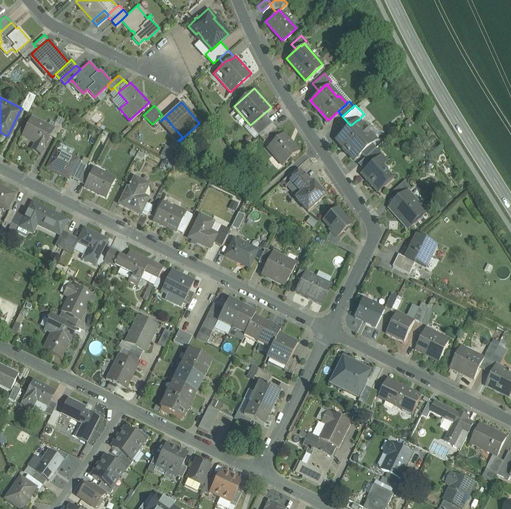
[(263,114),(250,125),(257,133),(270,122),(263,114)]
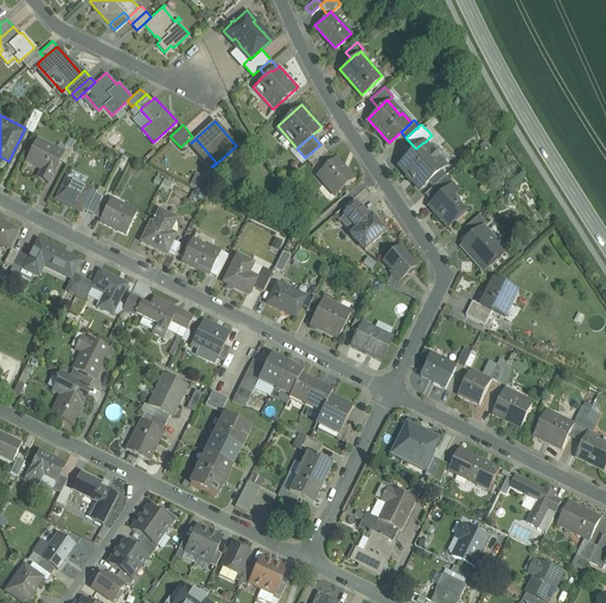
[(68,136),(64,143),(71,147),(75,140),(68,136)]
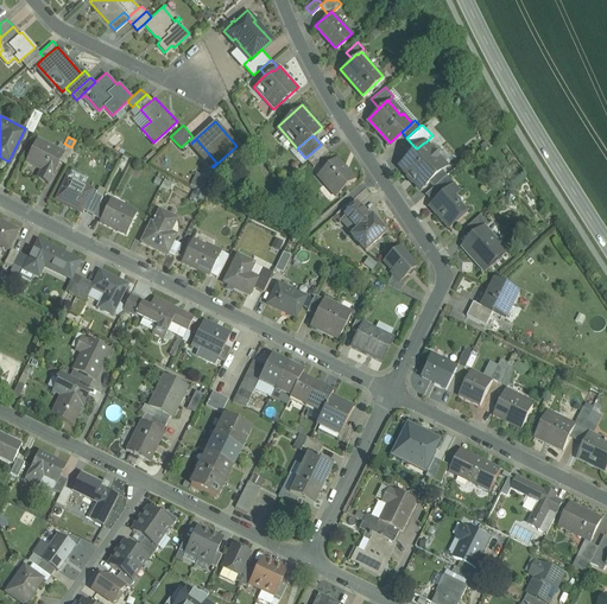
[(56,146),(37,138),(26,159),(42,166),(37,176),(48,180),(58,159),(63,150),(62,150),(56,146)]
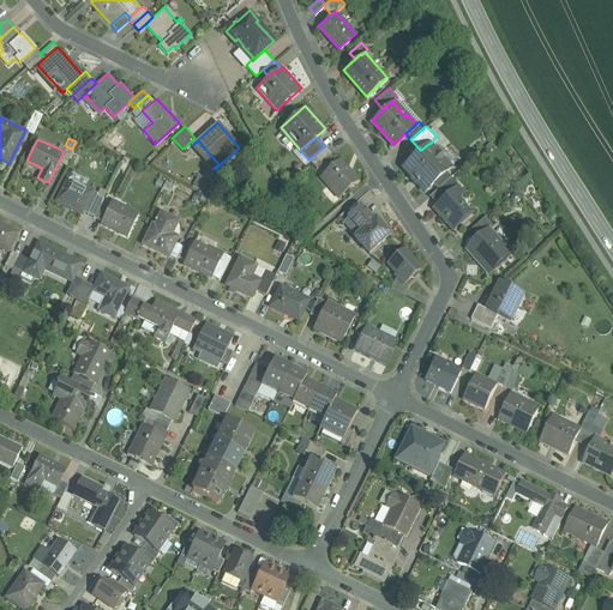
[(430,144),(428,144),(421,150),(420,150),(402,165),(424,189),(432,181),(445,169),(449,165),(438,153),(433,158),(432,156),(437,152),(430,144)]
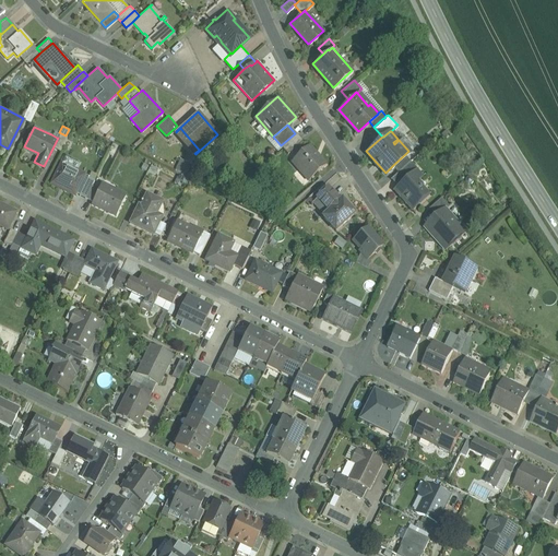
[(59,132),(57,138),(58,138),(54,146),(59,149),(66,135),(59,132)]
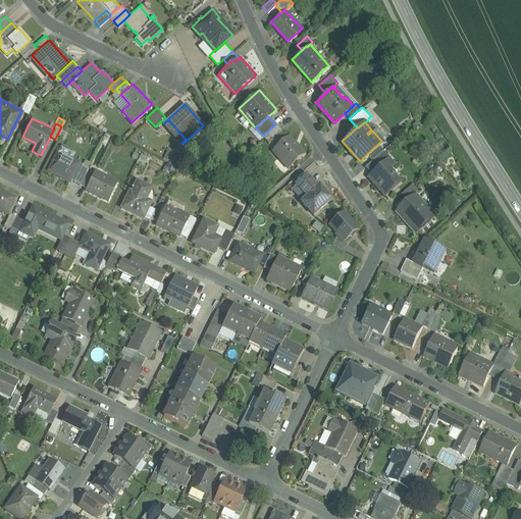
[(275,124),(262,136),(268,142),(280,131),(275,124)]
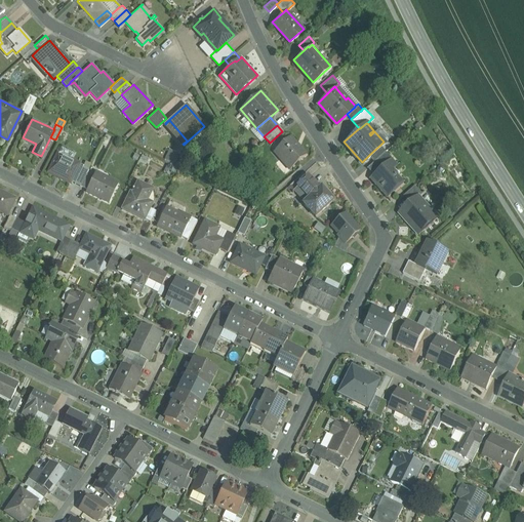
[(299,147),(290,135),(274,151),(289,167),(306,152),(300,147),(299,147)]
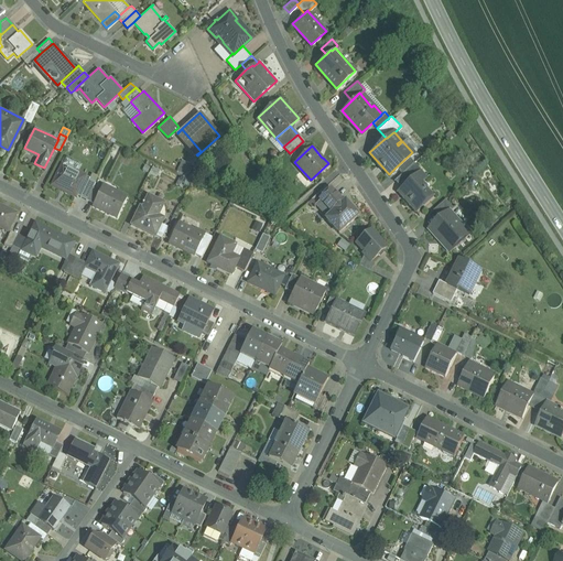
[(409,155),(397,166),(401,171),(413,161),(409,155)]
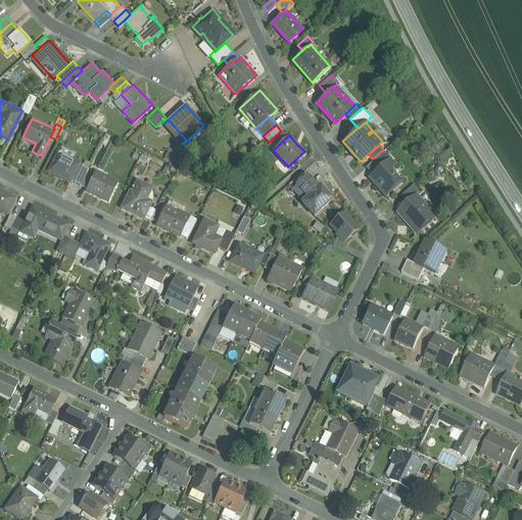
[(163,154),(175,158),(178,150),(167,147),(163,154)]
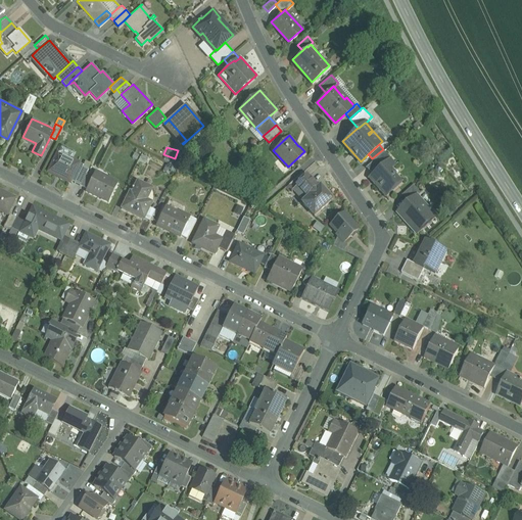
[(383,149),(372,158),(378,166),(381,162),(382,163),(389,156),(383,149)]
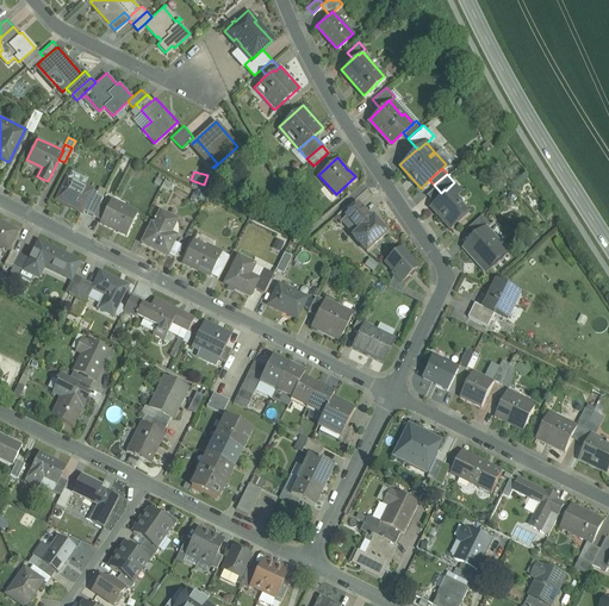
[(91,187),(66,175),(55,198),(80,210),(91,187)]
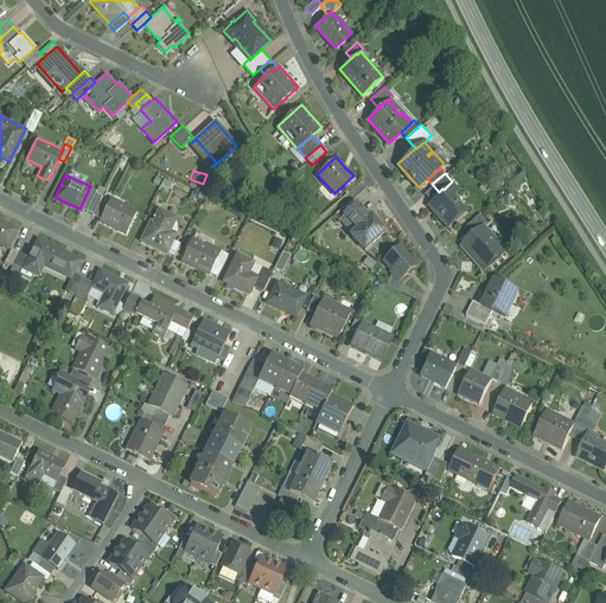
[(97,184),(95,191),(101,193),(104,187),(97,184)]
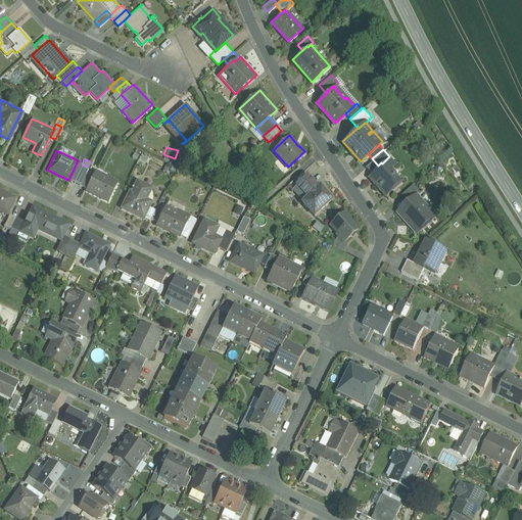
[(372,158),(365,166),(371,172),(378,166),(372,158)]
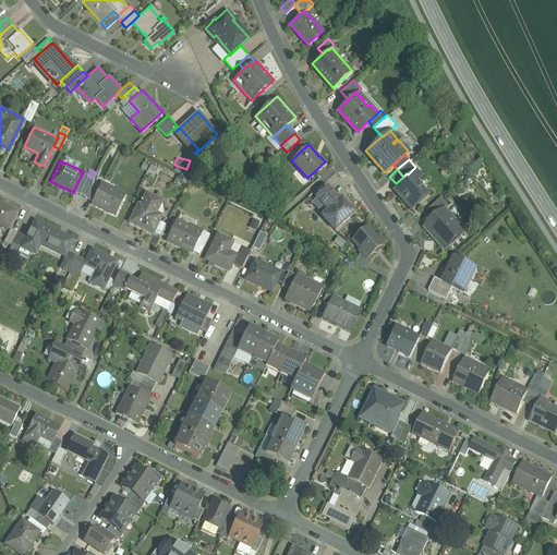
[(408,175),(407,173),(403,177),(396,183),(392,186),(412,208),(426,194),(408,175)]
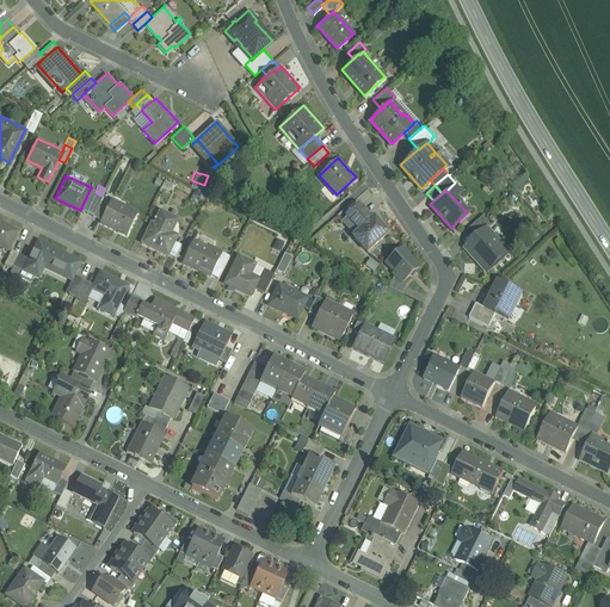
[(93,214),(99,200),(102,194),(96,192),(86,211),(93,214)]
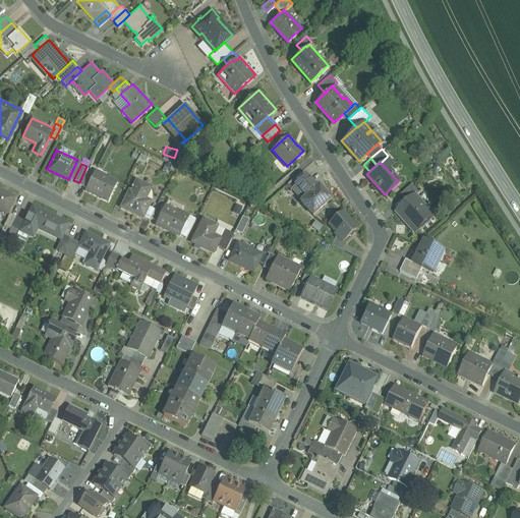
[(106,175),(105,177),(94,171),(95,169),(94,169),(91,174),(85,185),(84,187),(107,198),(116,180),(106,175)]
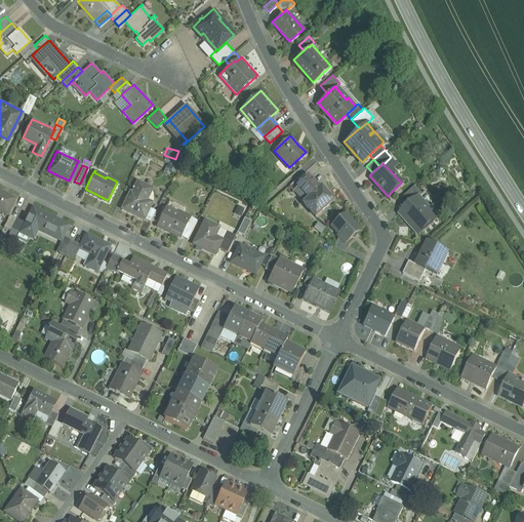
[(91,175),(85,172),(80,184),(86,187),(91,175)]
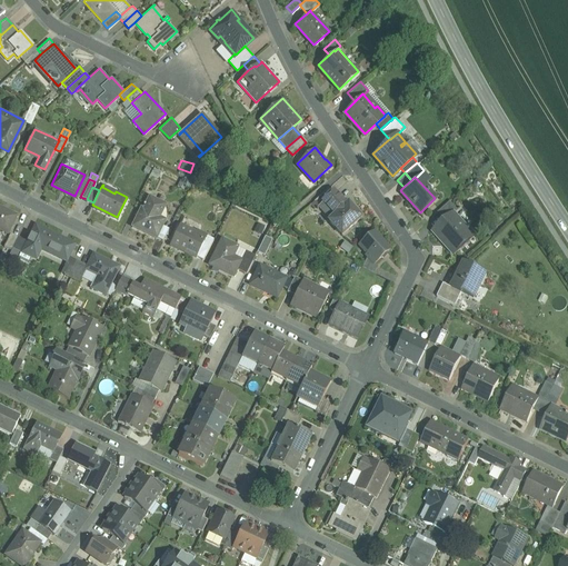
[(341,198),(334,189),(324,199),(330,208),(341,198)]
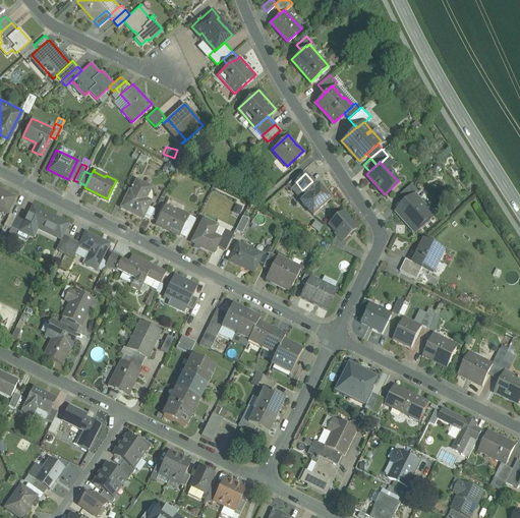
[(150,199),(140,195),(147,183),(135,178),(130,189),(128,188),(120,205),(141,216),(148,205),(150,199)]
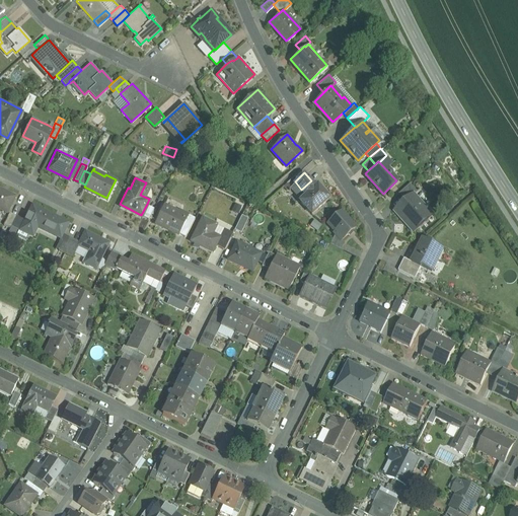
[(311,180),(301,190),(305,194),(315,185),(311,180)]
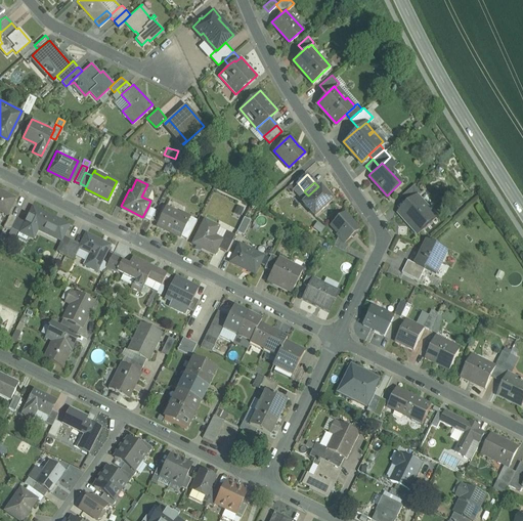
[(413,183),(403,192),(410,201),(418,194),(422,191),(413,183)]
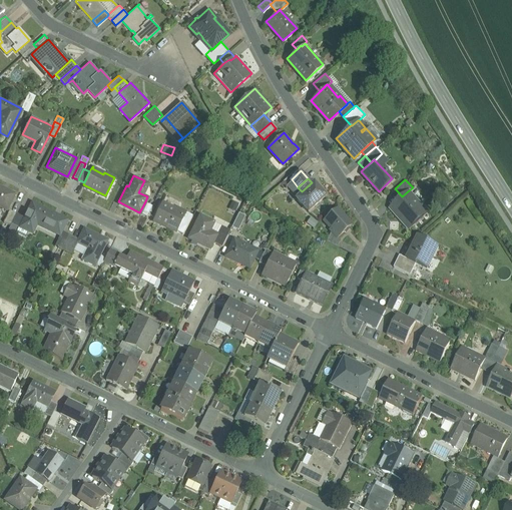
[(302,191),(296,196),(308,209),(325,194),(313,181),(312,182),(302,191)]
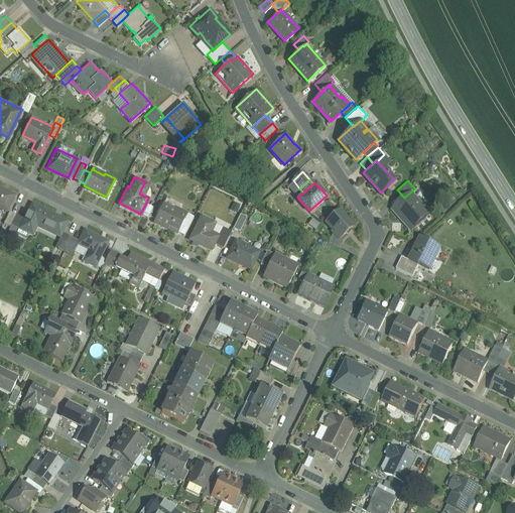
[(14,194),(0,186),(0,206),(6,209),(14,194)]
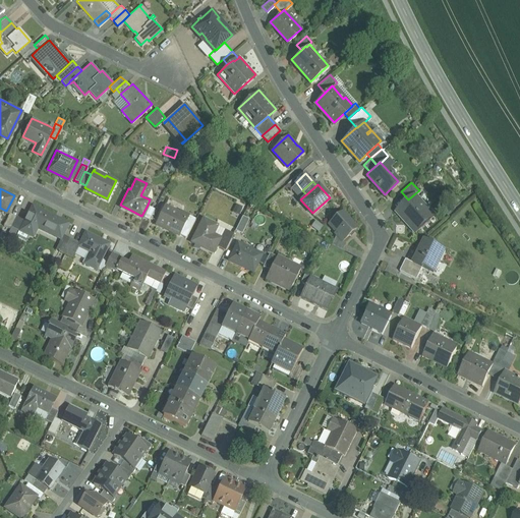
[(415,193),(408,199),(395,211),(414,231),(434,214),(415,193)]
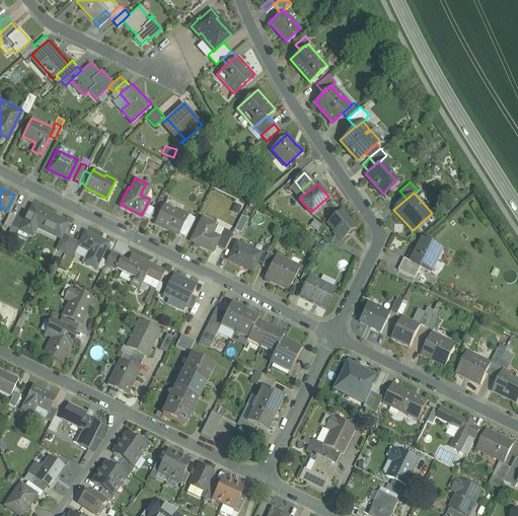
[(67,221),(31,203),(20,226),(28,230),(33,221),(60,234),(67,221)]
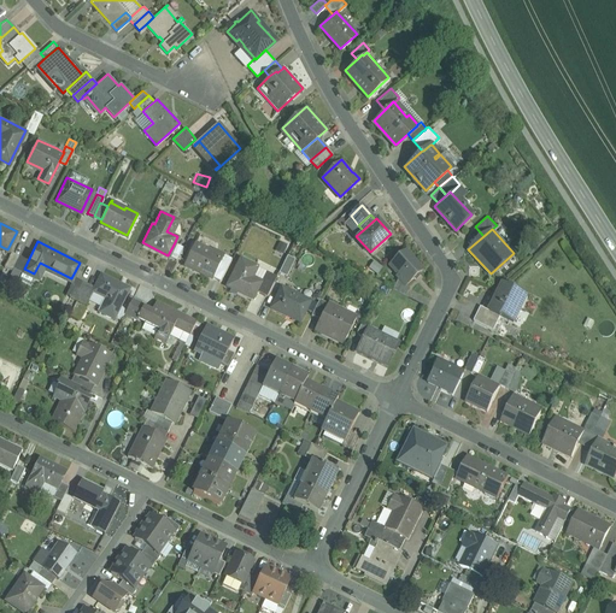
[(211,249),(194,241),(183,263),(211,277),(212,276),(223,253),(212,248),(211,249)]
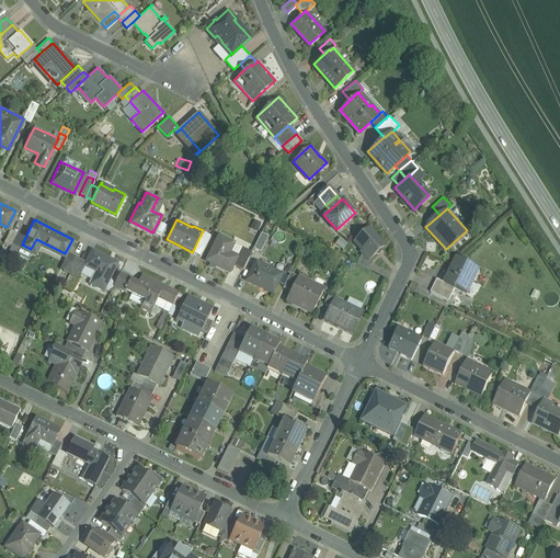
[(166,224),(159,220),(152,232),(160,236),(166,224)]
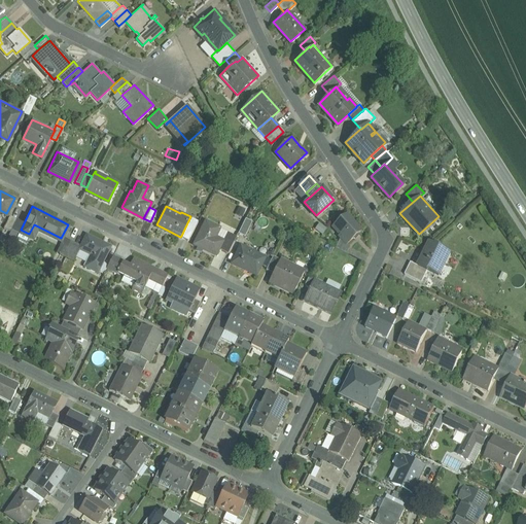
[(352,217),(347,212),(345,212),(332,224),(340,233),(338,234),(345,242),(359,229),(352,219),(352,217)]
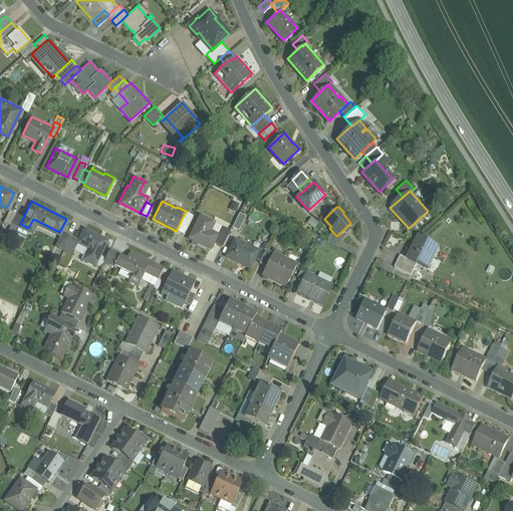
[(8,209),(3,221),(9,224),(10,222),(9,222),(15,212),(8,209)]
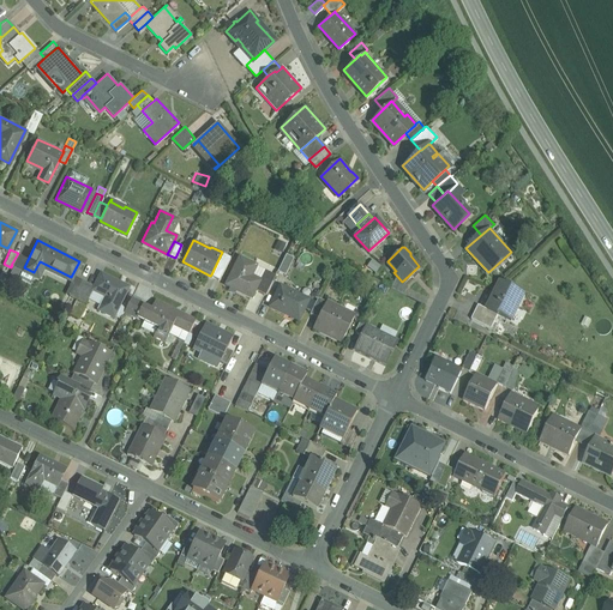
[(222,252),(211,275),(218,278),(229,255),(222,252)]
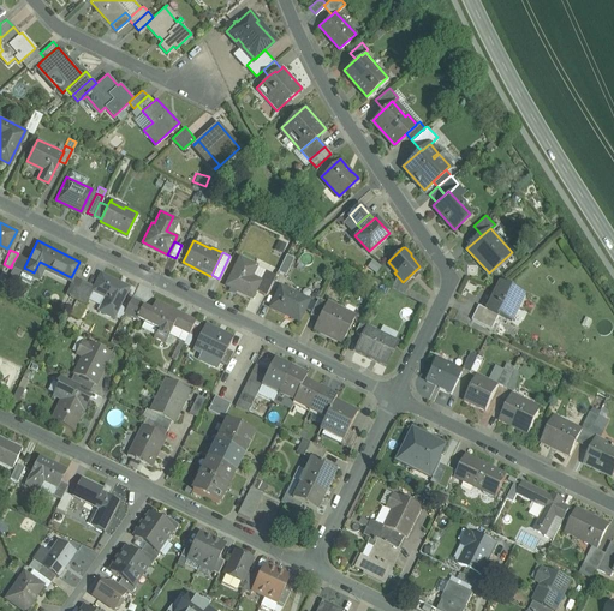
[(285,252),(276,270),(285,274),(293,256),(285,252)]
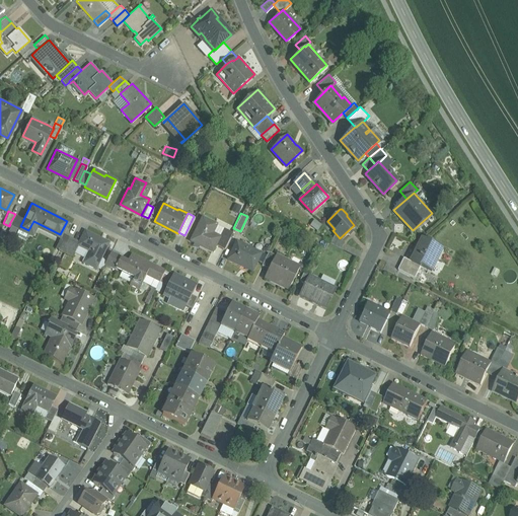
[(21,217),(15,214),(9,224),(10,224),(16,227),(21,217)]
